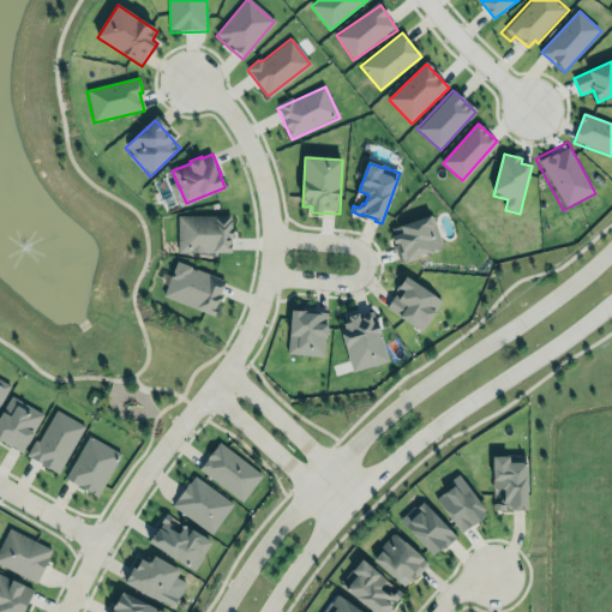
[(180,216),(180,253),(233,253),(233,238),(234,238),(234,220),(233,220),(232,216),(180,216)]
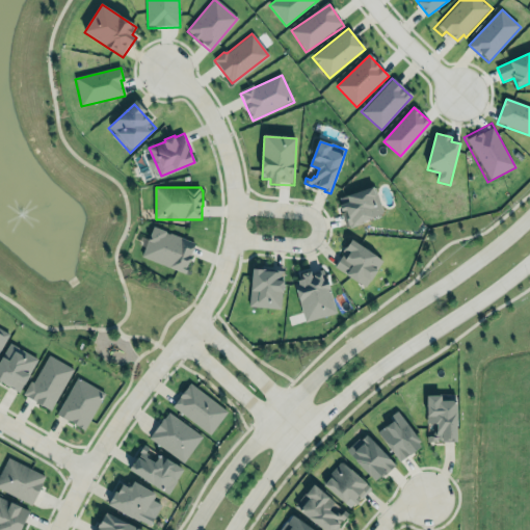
[(385,216),(375,188),(338,200),(347,228),(385,216)]
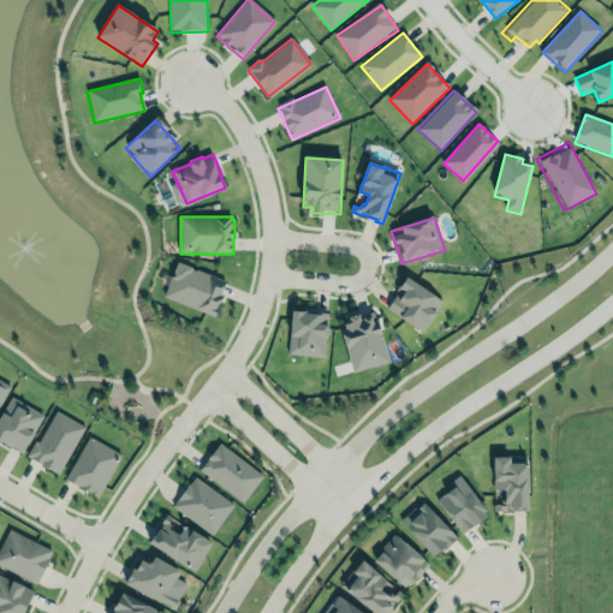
[(179,262),(166,297),(216,316),(224,297),(222,297),(228,281),(179,262)]
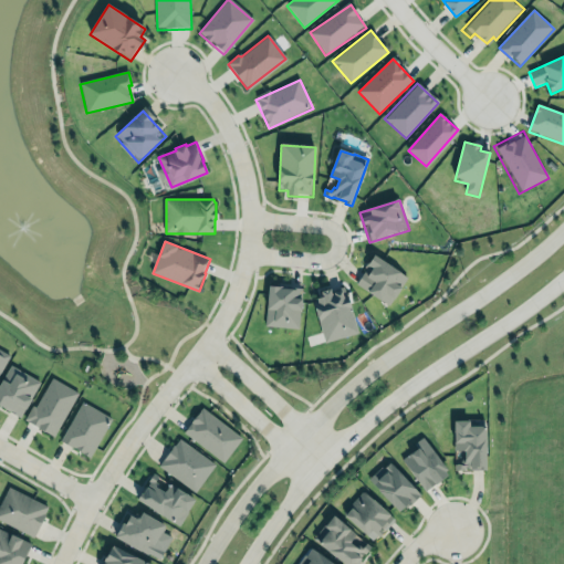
[(375,254),(407,277),(387,305),(355,283),(375,254)]
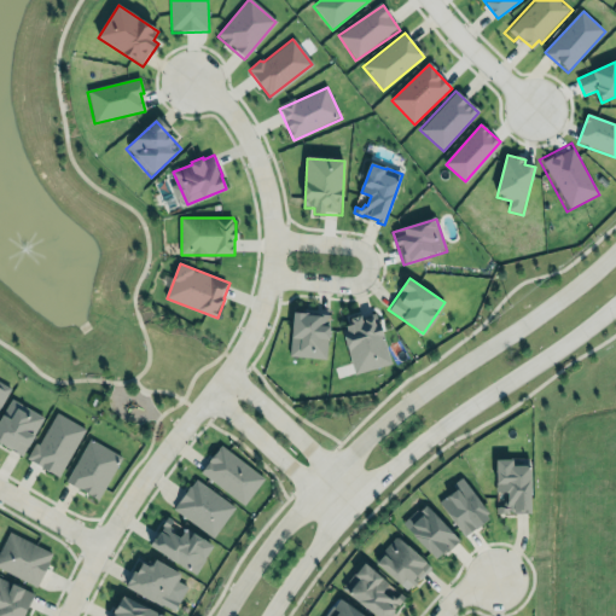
[(292,311),(327,314),(326,326),(330,326),(326,361),(288,356),(292,311)]
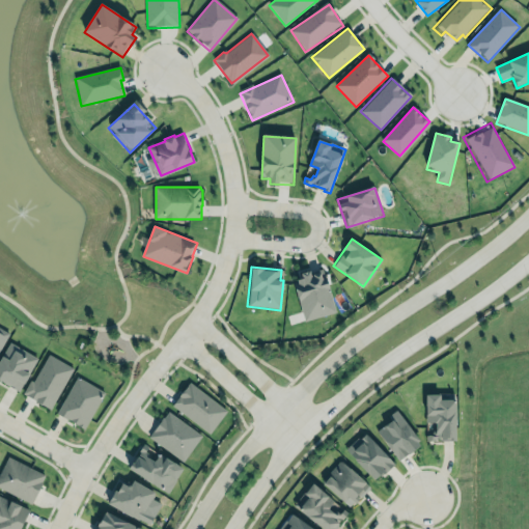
[(295,283),(306,321),(335,312),(323,271),(311,275),(310,270),(302,273),(303,279),(299,280),(299,282),(295,283)]
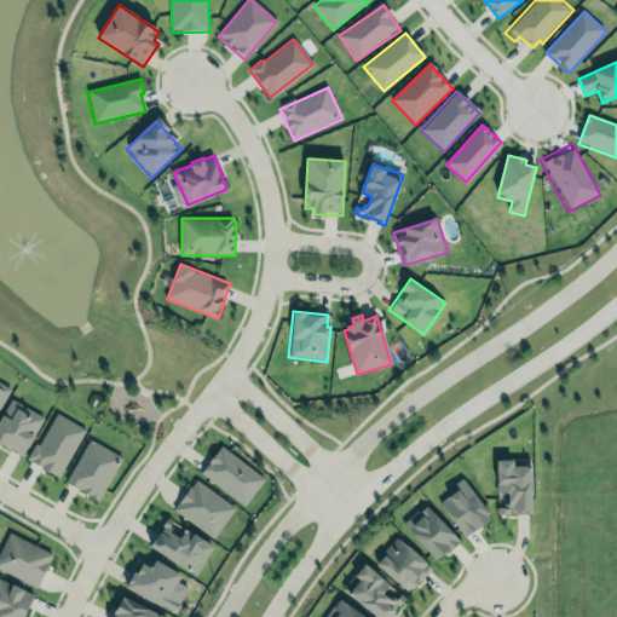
[(0,411),(12,390),(0,382),(0,411)]
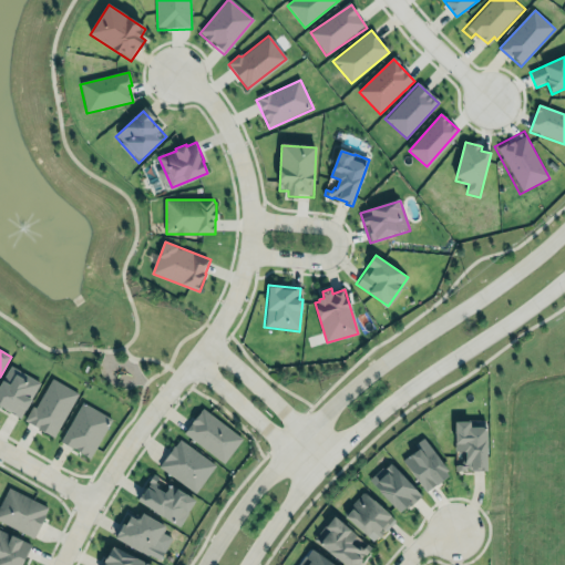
[(0,386),(11,367),(41,383),(21,419),(0,406),(0,386)]
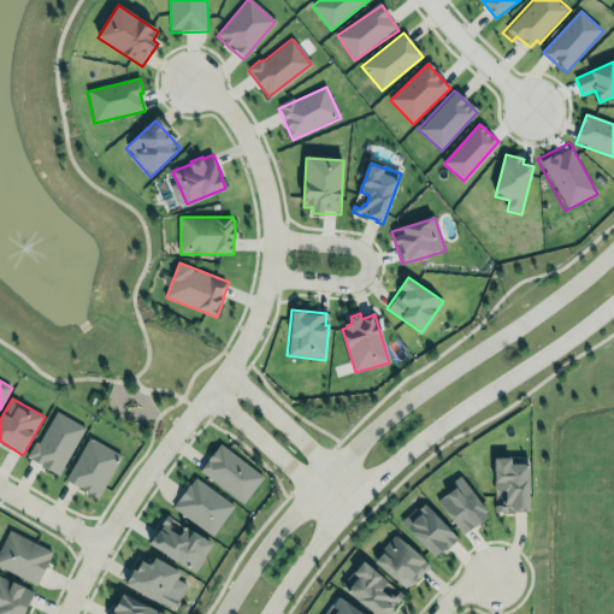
[(53,414),(84,432),(64,467),(64,471),(58,480),(37,470),(24,465),(24,459),(31,447),(36,446),(53,414)]
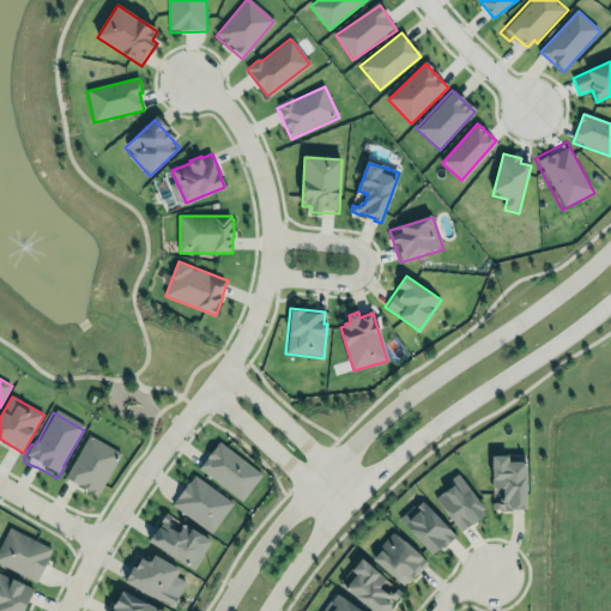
[(89,437),(66,478),(89,490),(89,494),(96,497),(120,454),(89,437)]
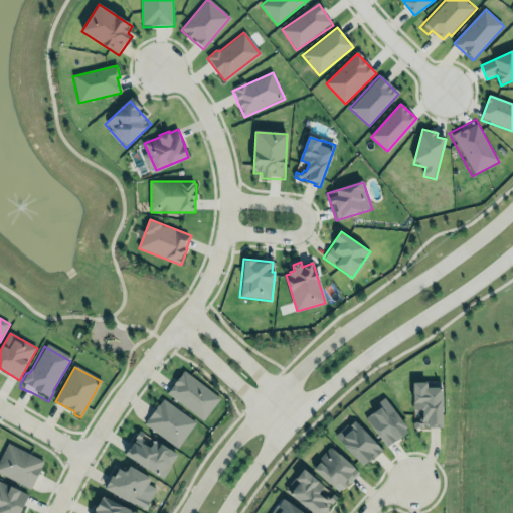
[(183,372),(220,398),(202,422),(166,395),(183,372)]
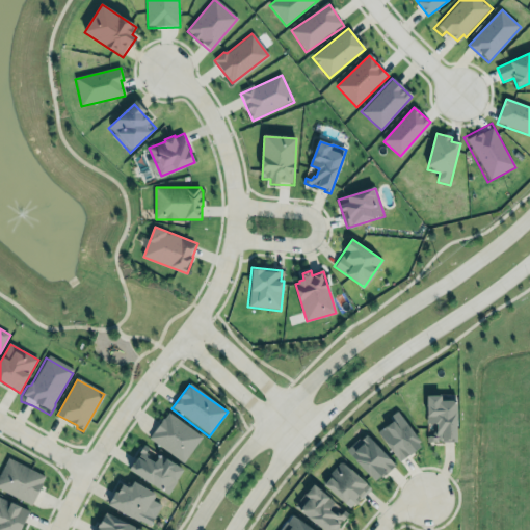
[(424,397),(427,448),(444,448),(443,443),(453,443),(454,400),(424,397)]
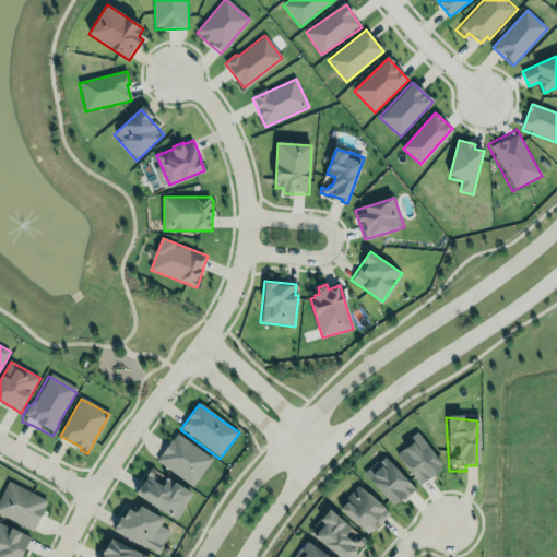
[(174,440),(179,434),(214,460),(194,487),(157,461),(173,440),(174,440)]
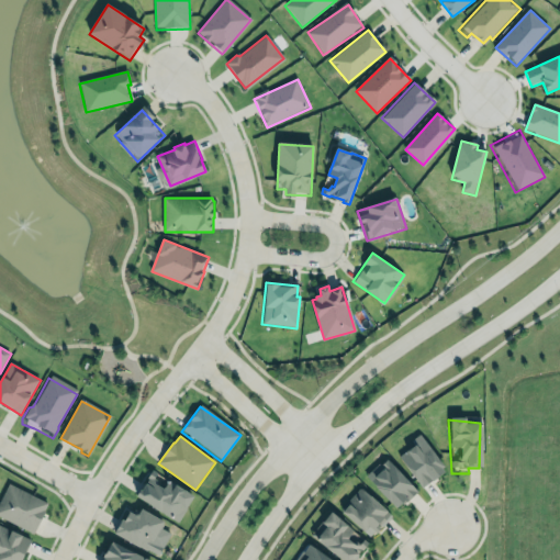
[(399,459),(411,449),(407,443),(418,437),(444,471),(422,490),(399,459)]
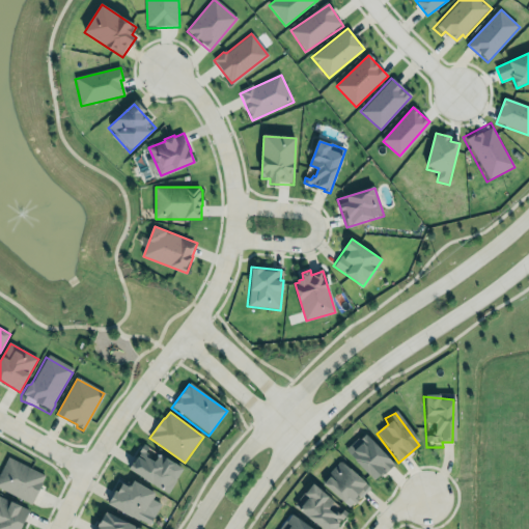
[(365,440),(357,446),(354,442),(344,451),(374,482),(392,465),(365,440)]
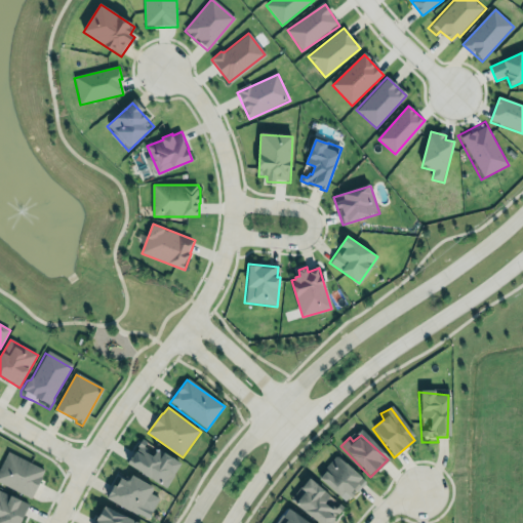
[(167,489),(182,465),(143,440),(127,465),(167,489)]
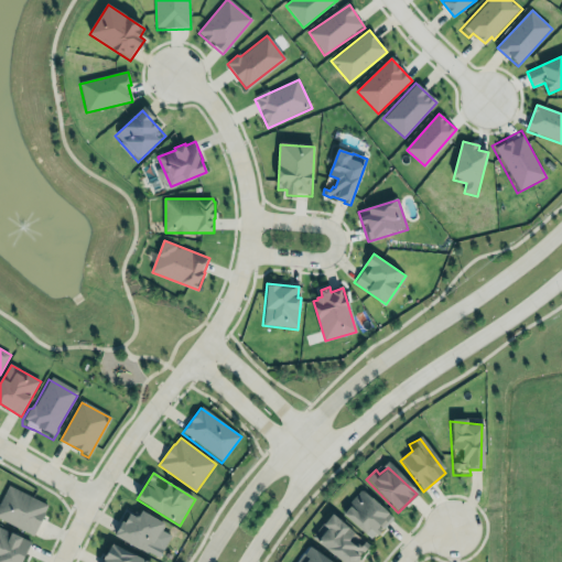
[(49,505),(45,512),(46,514),(42,521),(34,537),(0,518),(0,506),(10,485),(49,505)]
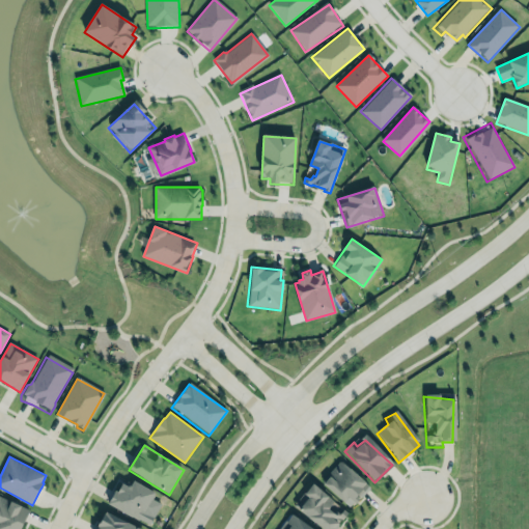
[(321,483),(341,463),(367,493),(350,509),(321,483)]
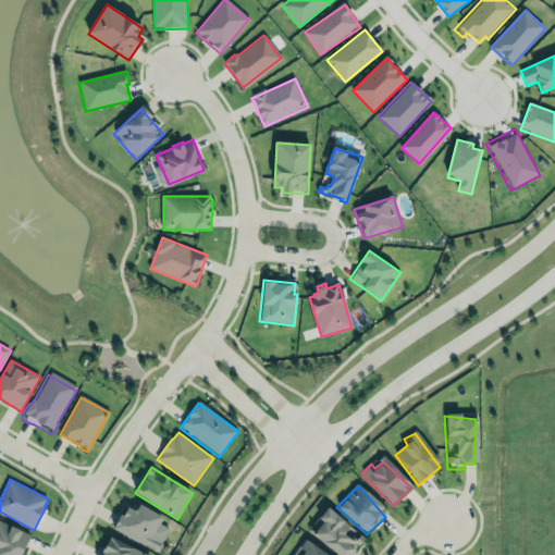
[(111,530),(147,550),(164,517),(139,503),(135,510),(127,507),(123,516),(120,514),(111,530)]
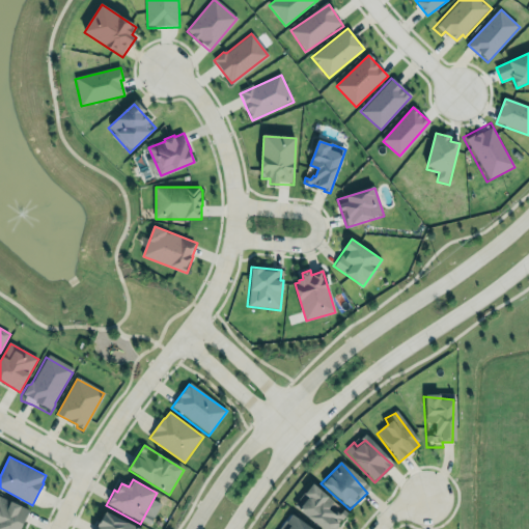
[(311,486),(293,507),(318,528),(335,528),(345,514),(311,486)]
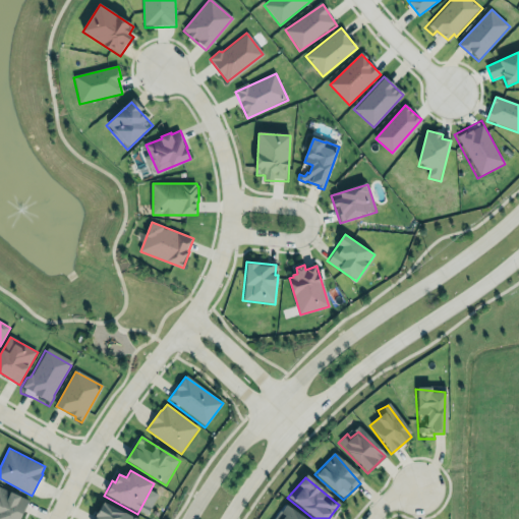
[(0,485),(0,518),(21,518),(30,501),(0,485)]
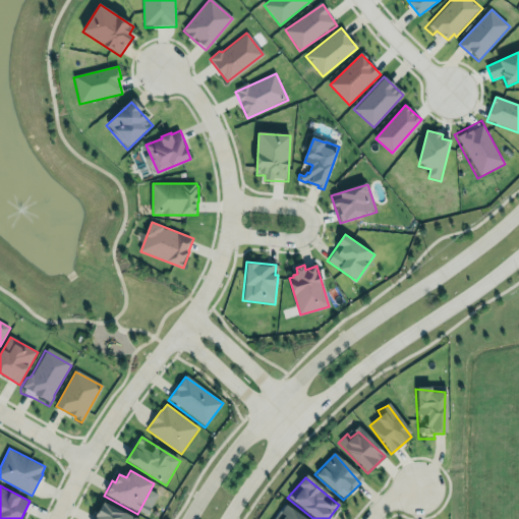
[(95,518),(104,502),(136,518),(95,518)]
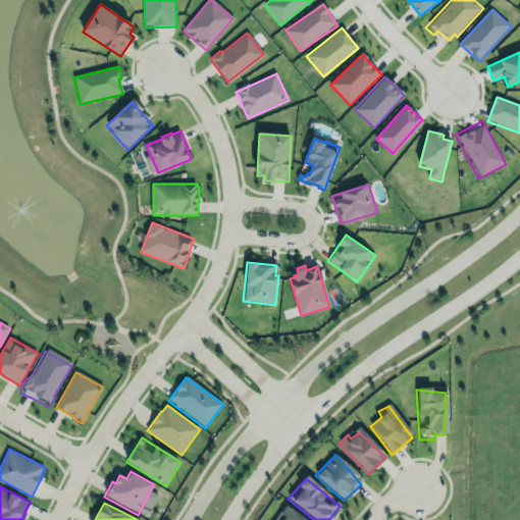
[(275,519),(283,508),(300,519),(275,519)]
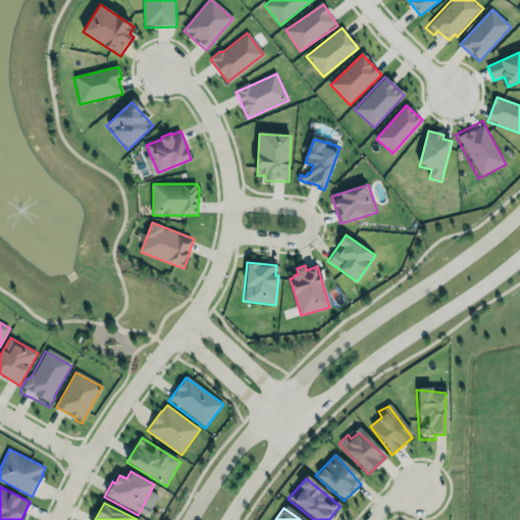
All buildings are outlined.
